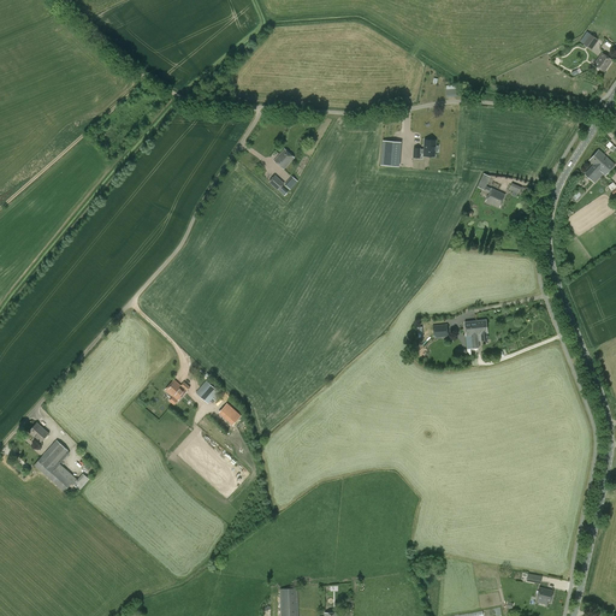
[(591,35),(584,45),(591,49),(598,40),(591,35)]
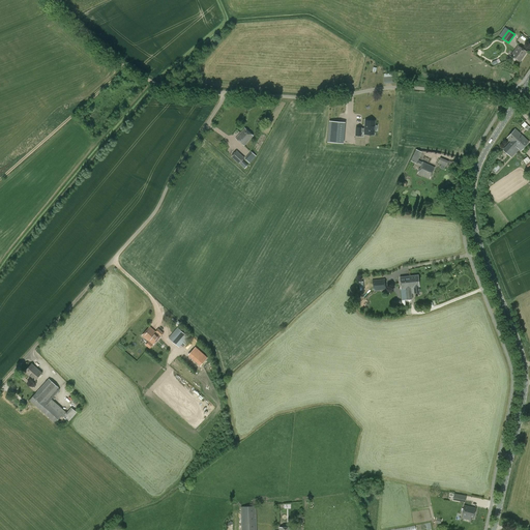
[(518,46),(510,56),(520,62),(527,52),(518,46)]
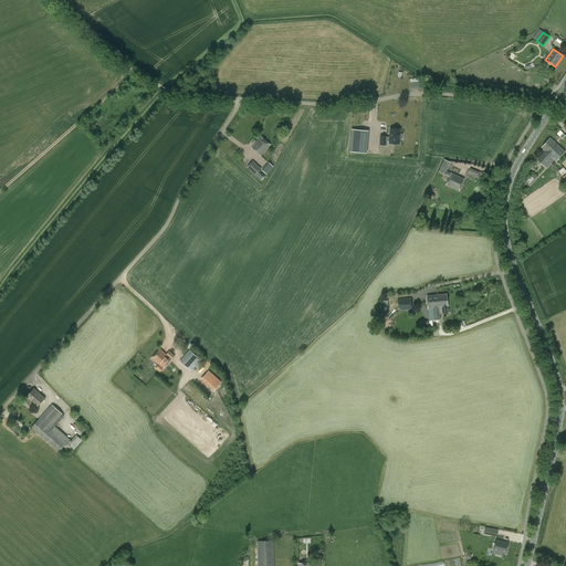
[(409,79),(409,88),(418,88),(418,77),(409,79)]
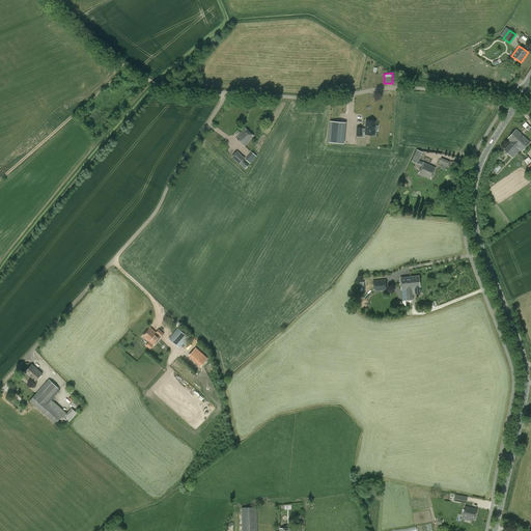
[(378,129),(378,126),(375,126),(376,119),(369,118),(369,127),(366,127),(367,126),(363,126),(362,136),(366,136),(366,132),(368,132),(368,133),(374,133),(375,129),(378,129)]
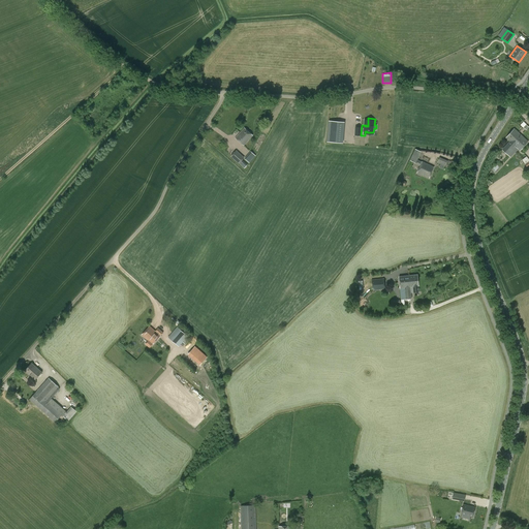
[(346,139),(348,121),(334,120),(334,138),(346,139)]
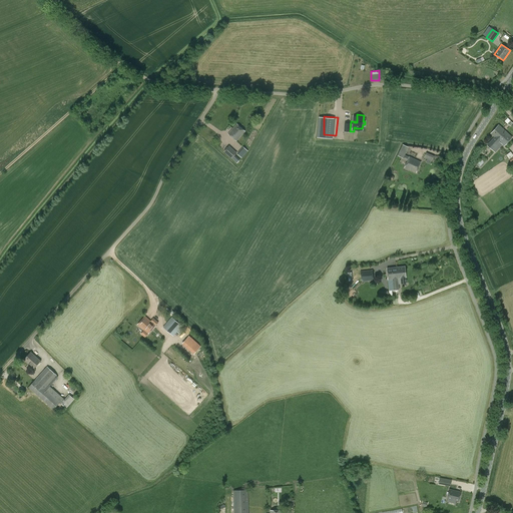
[(236,124),(228,134),(236,141),(245,131),(236,124)]
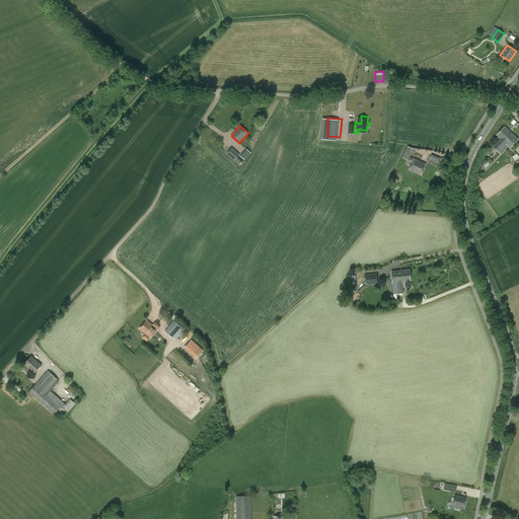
[(497,135),(500,138),(493,147),(498,152),(506,144),(510,147),(518,139),(505,127),(497,135)]
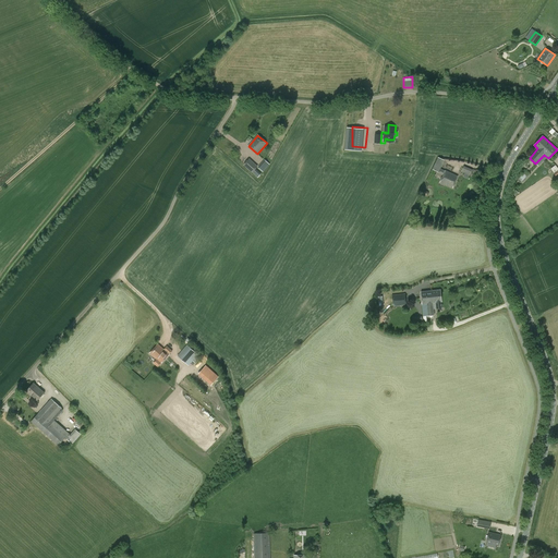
[(432,169),(438,172),(444,159),(437,156),(432,169)]
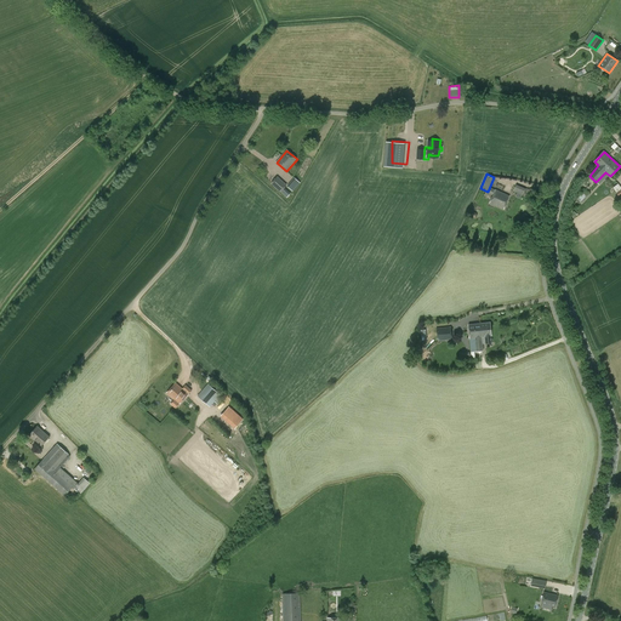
[(286,186),(277,176),(271,183),(280,192),(286,186)]
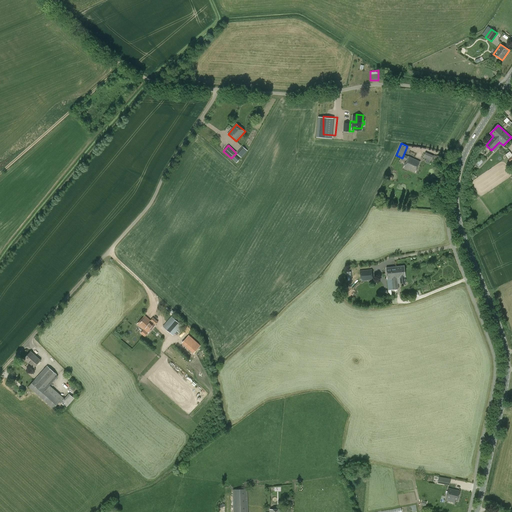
[(241,158),(247,151),(242,146),(236,153),(241,158)]
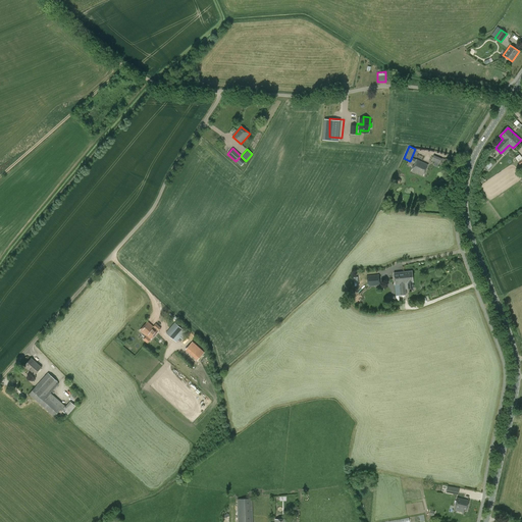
[(431,160),(434,161),(433,165),(438,166),(440,157),(432,155),(431,160)]
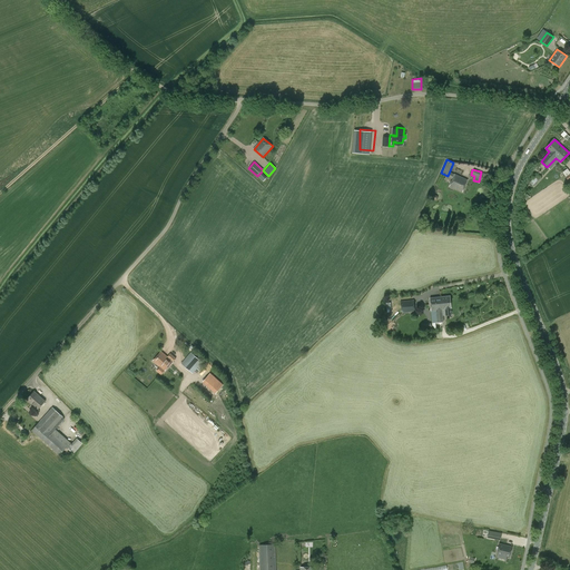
[(530,183),(534,187),(542,178),(538,174),(530,183)]
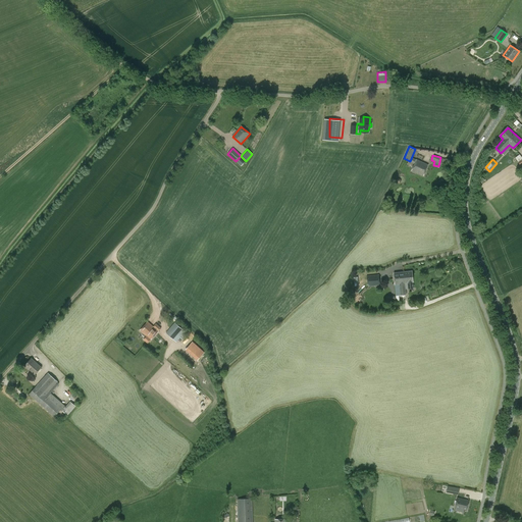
[(423,176),(428,165),(417,160),(412,170),(423,176)]
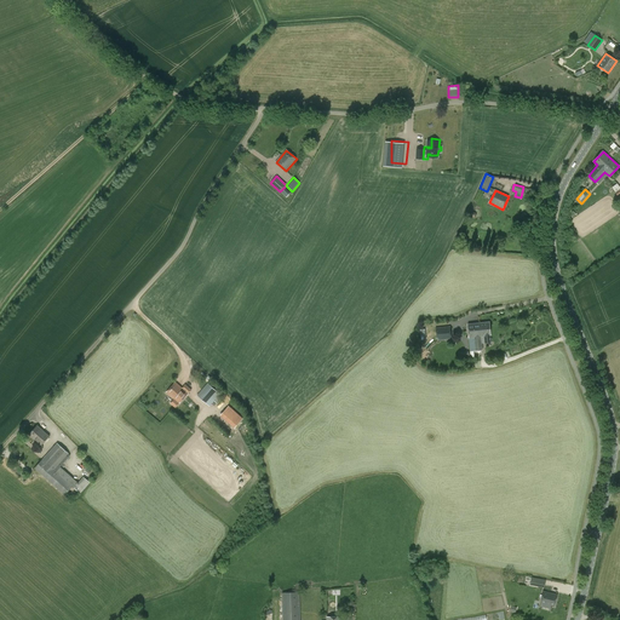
[(489,322),(480,323),(480,328),(481,327),(482,337),(481,337),(482,340),(484,340),(486,344),(492,343),(491,336),(489,322)]
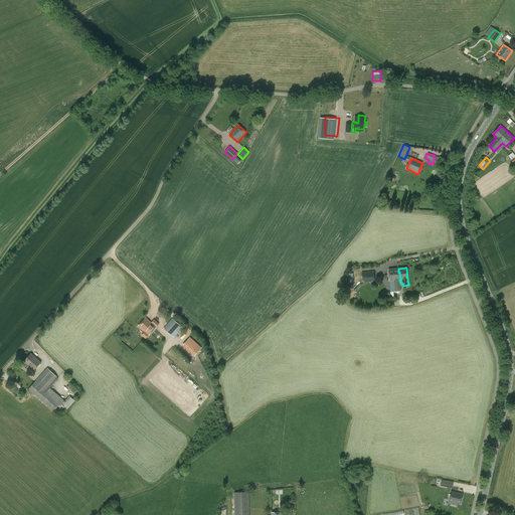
[(398,269),(388,270),(390,285),(395,285),(394,281),(399,280),(400,280),(399,272),(398,273),(398,269)]
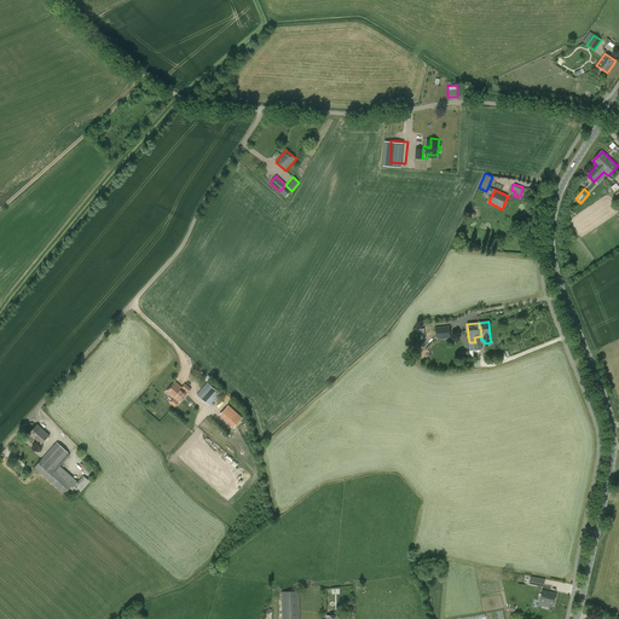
[(437,340),(451,339),(450,325),(435,327),(437,340)]
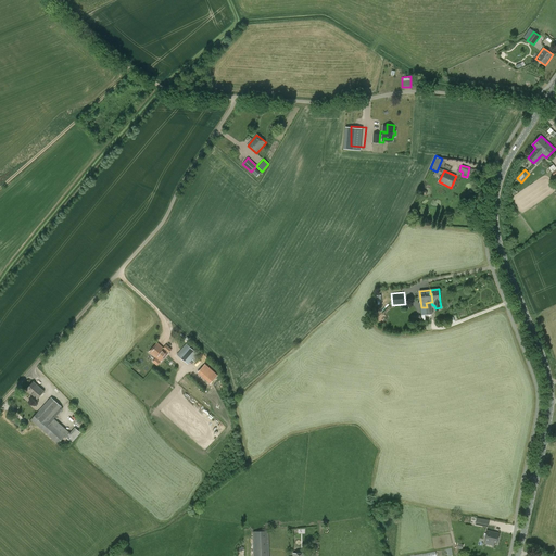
[(432,314),(432,305),(431,302),(426,303),(427,307),(421,307),(422,315),(432,314)]
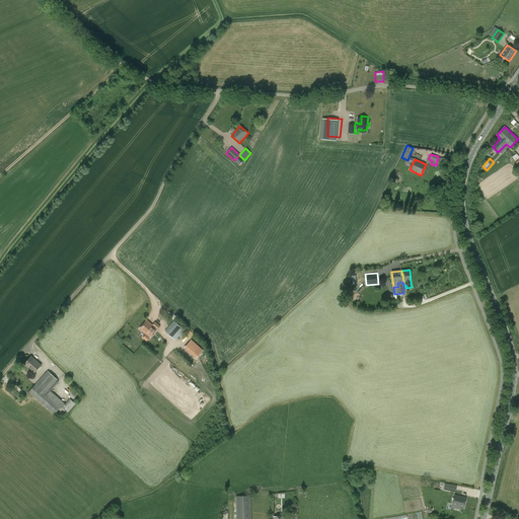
[(155,321),(152,325),(147,320),(139,328),(145,334),(142,338),(147,342),(150,338),(157,329),(160,326),(155,321)]
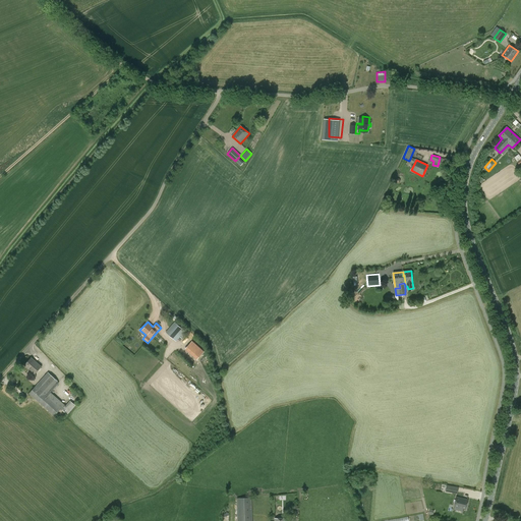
[(179,338),(180,337),(183,334),(180,332),(183,329),(174,322),(166,332),(176,341),(178,339),(180,341),(181,339),(179,338)]
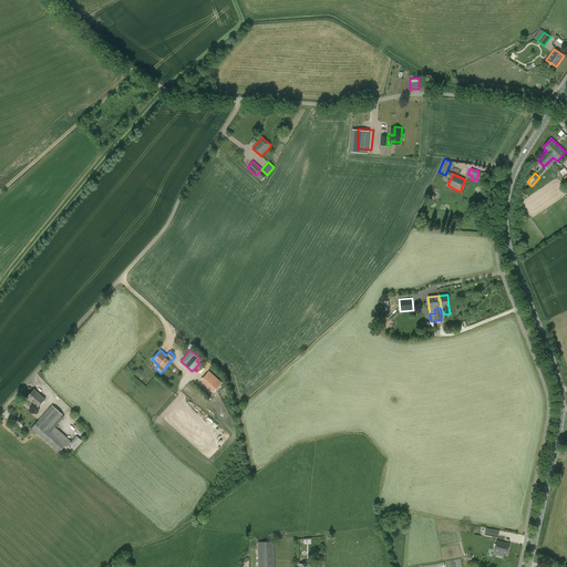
[(209,372),(203,380),(215,392),(223,383),(209,372)]
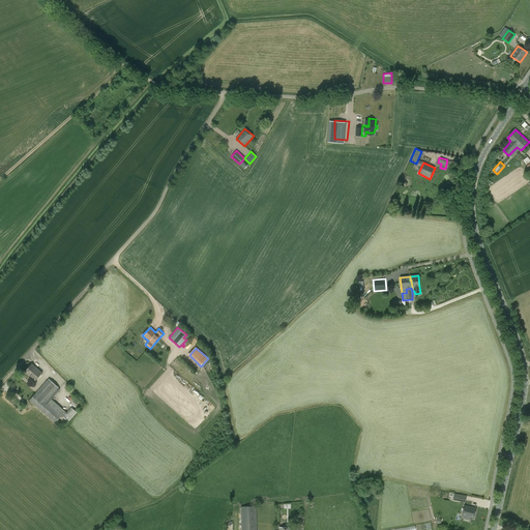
[(42,373),(32,363),(25,372),(35,381),(42,373)]
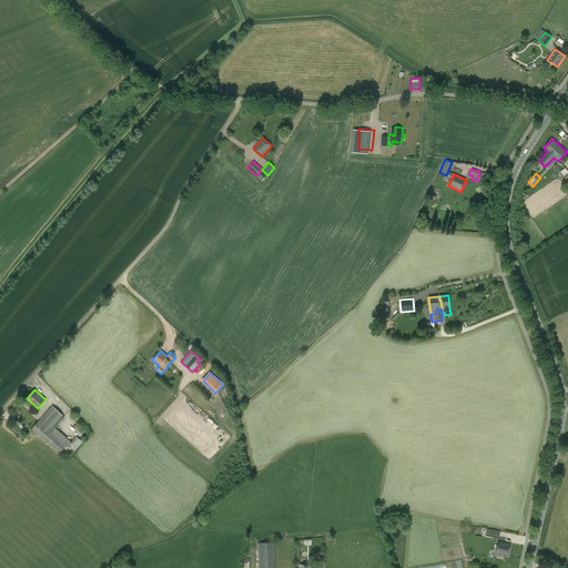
[(82,442),(77,436),(71,442),(56,427),(64,418),(63,415),(52,405),(31,428),(59,454),(67,446),(67,447),(68,446),(74,452),(82,442)]
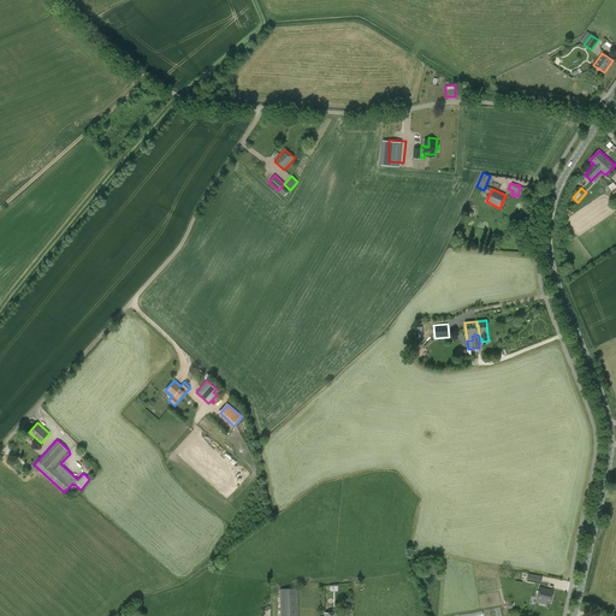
[(528,573),(527,580),(539,582),(540,575),(528,573)]
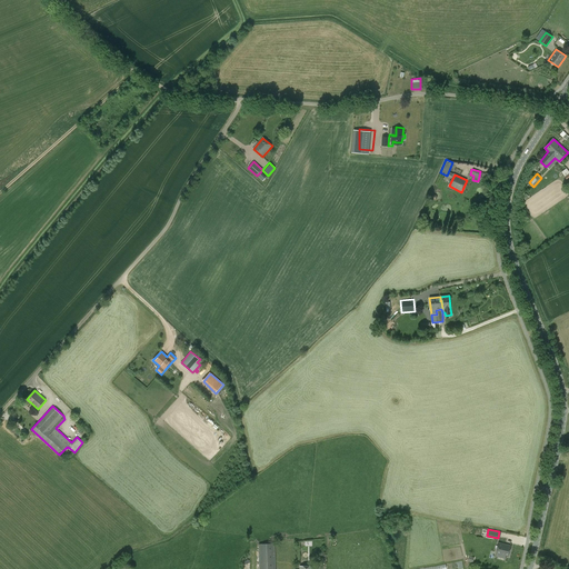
[(498,546),(496,552),(509,556),(511,546),(498,542),(498,545),(498,546)]
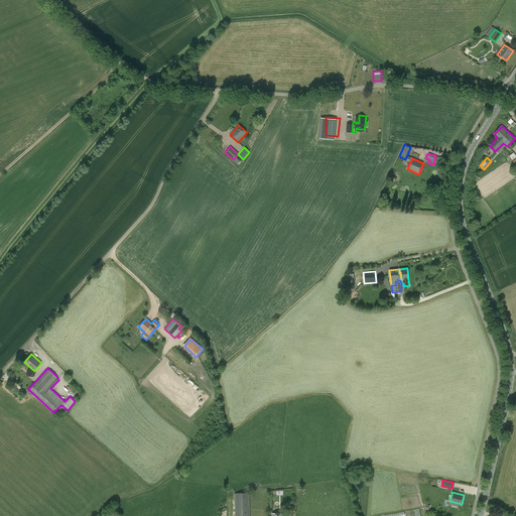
[(250,515),(250,494),(236,494),(236,515),(250,515)]
